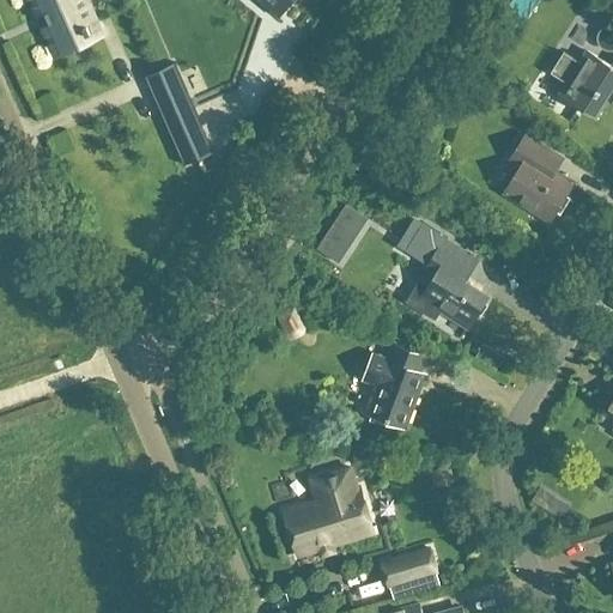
[(101,35),(84,0),(38,0),(62,52),(101,35)]
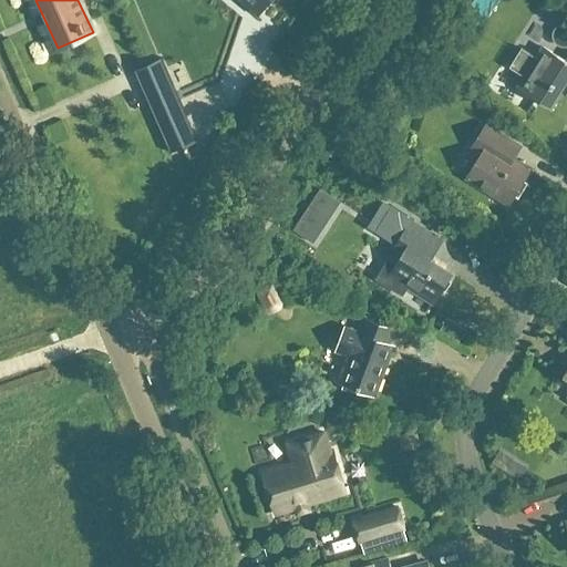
[(245,0),(258,10),(266,0),(245,0)]
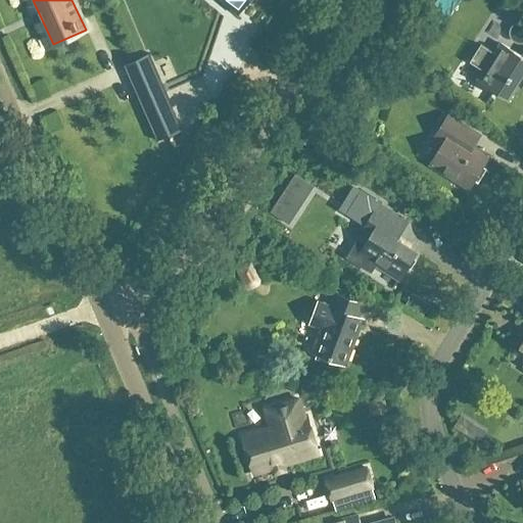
[(522,79),(522,55),(522,57),(501,44),(494,53),(480,44),(469,63),(483,72),(478,80),(473,77),(472,78),(508,99),(521,79),(522,79)]
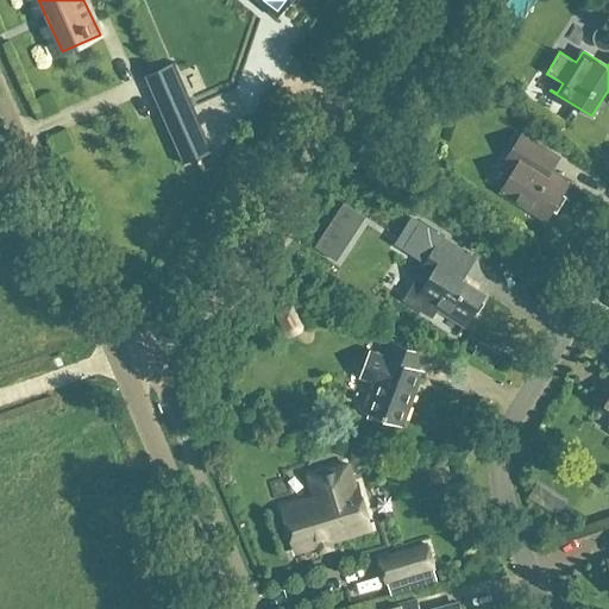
[(201,127),(180,77),(150,90),(171,140),(201,127)]
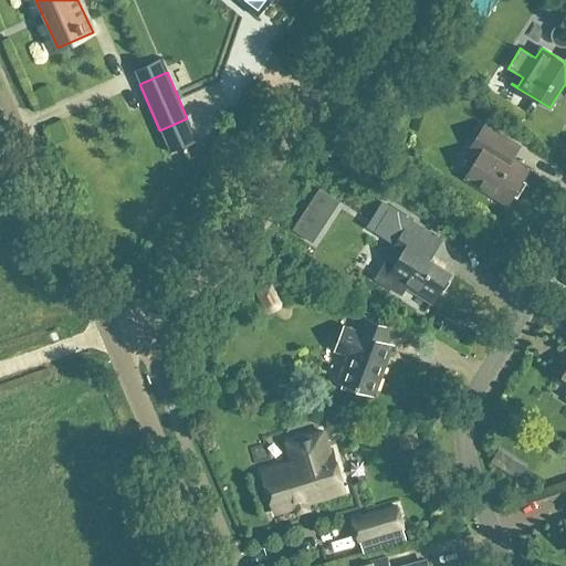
[(527,171),(511,161),(519,147),(483,127),(475,139),(485,145),(464,179),(490,195),(493,190),(510,200),(527,171)]
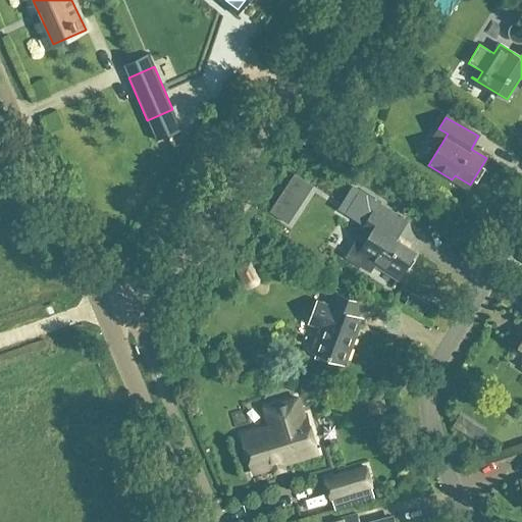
[(346,185),(336,203),(363,215),(372,198),(346,185)]
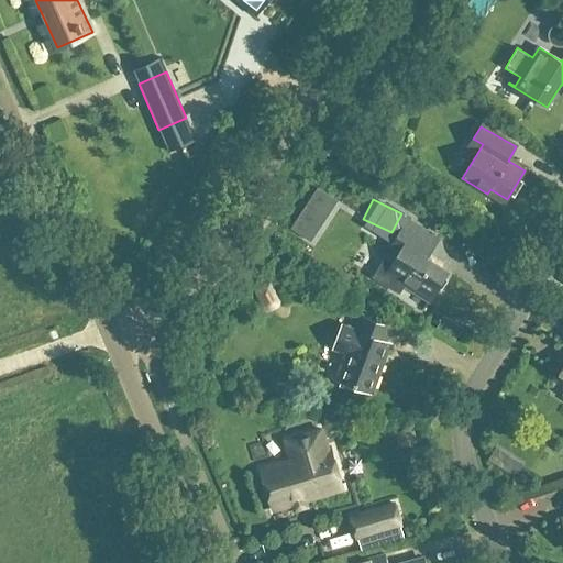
[(448,273),(426,258),(438,240),(408,221),(405,225),(393,246),(401,252),(394,264),(384,258),(372,278),(399,296),(406,286),(428,300),(421,311),(422,312),(448,273)]
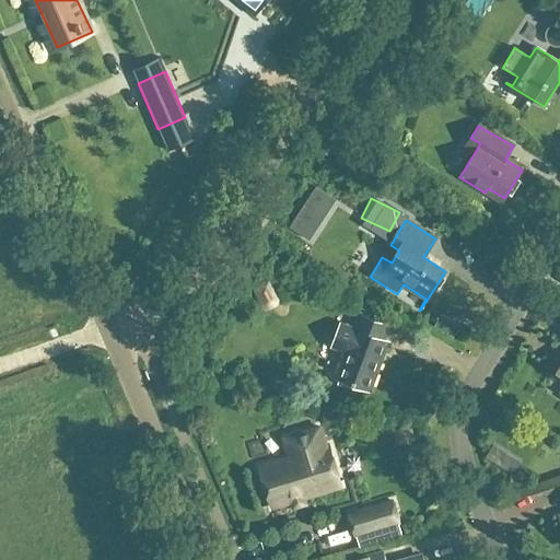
[(269,279),(251,290),(260,307),(263,308),(265,308),(267,308),(269,308),(271,307),(272,307),(273,306),(276,305),(277,303),(278,301),(279,299),(279,296),(269,279)]
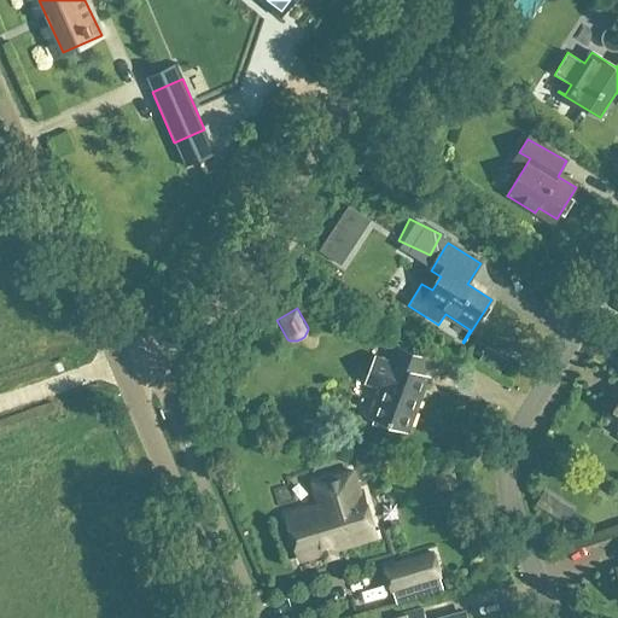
[(408,432),(429,377),(424,375),(430,360),(397,348),(391,363),(375,357),(366,384),(382,390),(371,418),(373,419),(372,424),(388,430),(390,425),(408,432)]
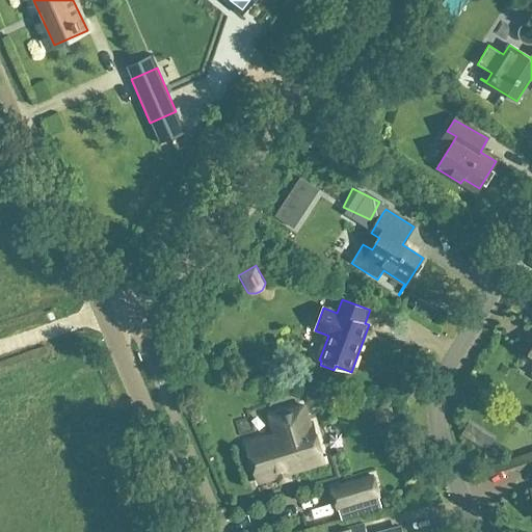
[(531,334),(530,333),(523,343),(531,348),(527,353),(531,355),(531,334)]
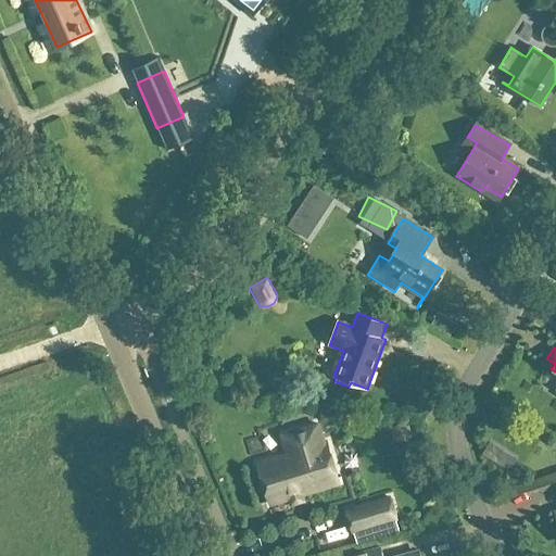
[(340,483),(328,442),(325,442),(319,424),(282,436),(289,454),(256,464),(269,505),(340,483)]
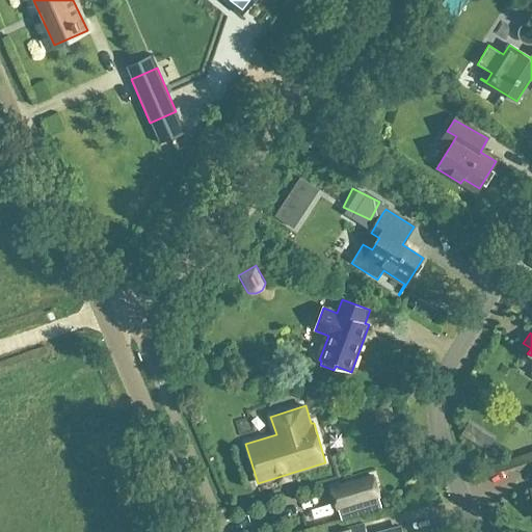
[(378,496),(372,477),(354,482),(330,489),(337,509),(378,496)]
